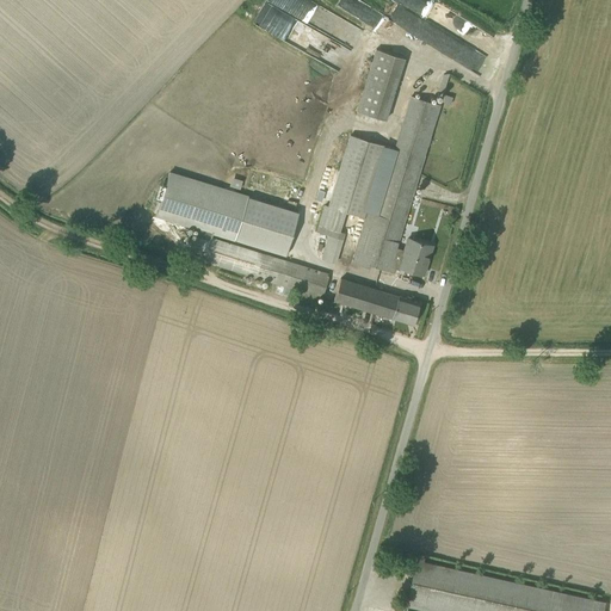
[(312,0),(269,0),(255,25),(339,68),(362,25),(312,0)]
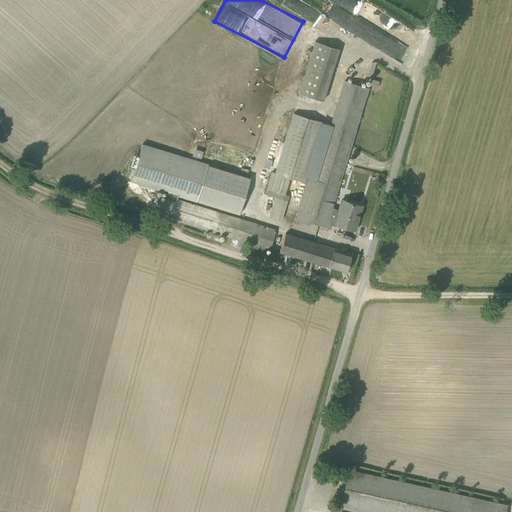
[(358,15),(367,1),(365,0),(332,0),(341,5),(333,19),(341,24),(344,18),(347,20),(348,17),(343,14),(346,8),(358,15)]
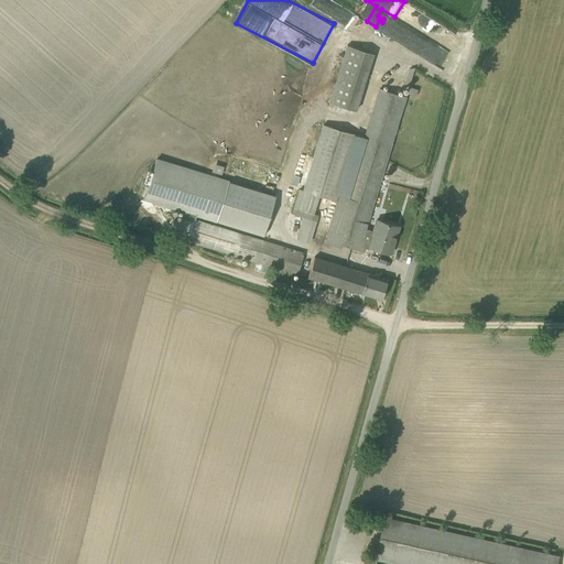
[(373,54),(346,46),(328,102),(356,110),(373,54)]
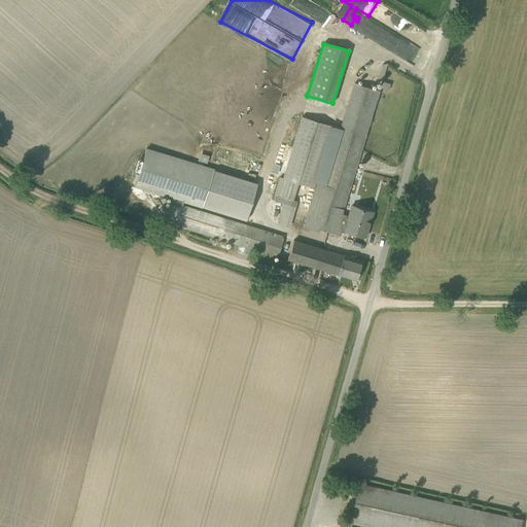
[(319,229),(335,234),(341,213),(378,89),(353,81),(340,128),(301,116),(282,178),(279,176),(272,200),(283,203),(277,223),(289,227),(297,201),(293,200),(299,182),(314,187),(302,226),(318,231),(319,229)]
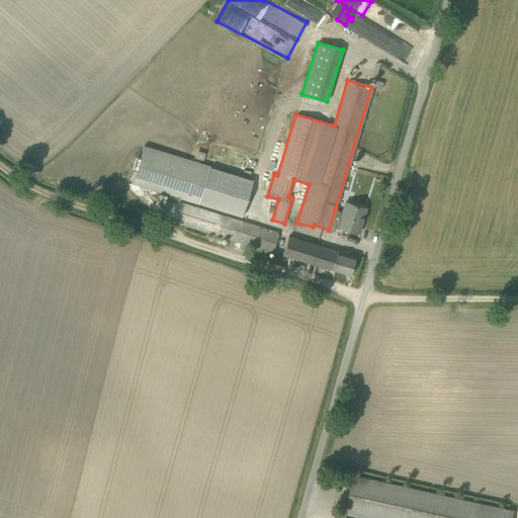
[(132,183),(168,194),(163,212),(175,217),(174,221),(272,251),(278,233),(266,229),(223,214),(179,201),(180,198),(241,217),(252,179),(210,166),(143,146),(140,157),(136,156),(132,167),(136,168),(132,183)]
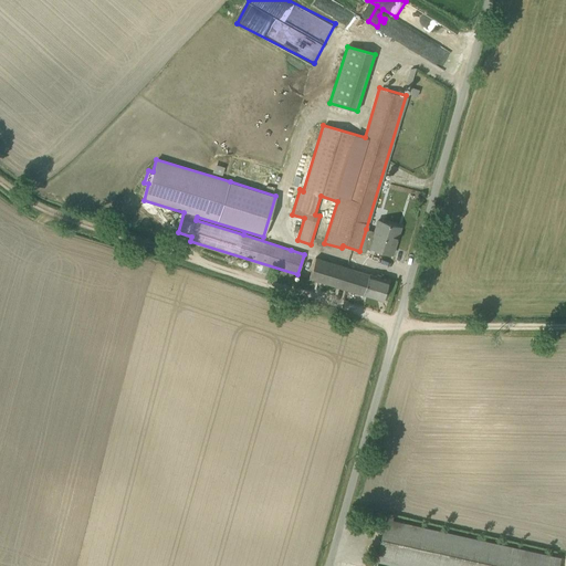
[(212,171),(222,174),(224,165),(215,163),(212,171)]
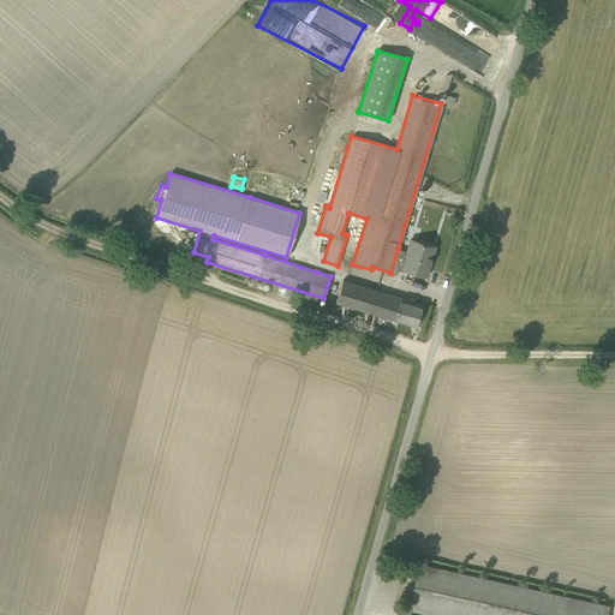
[(269,177),(264,190),(270,192),(269,197),(287,203),(292,189),(294,189),(296,185),(276,177),(275,179),(269,177)]
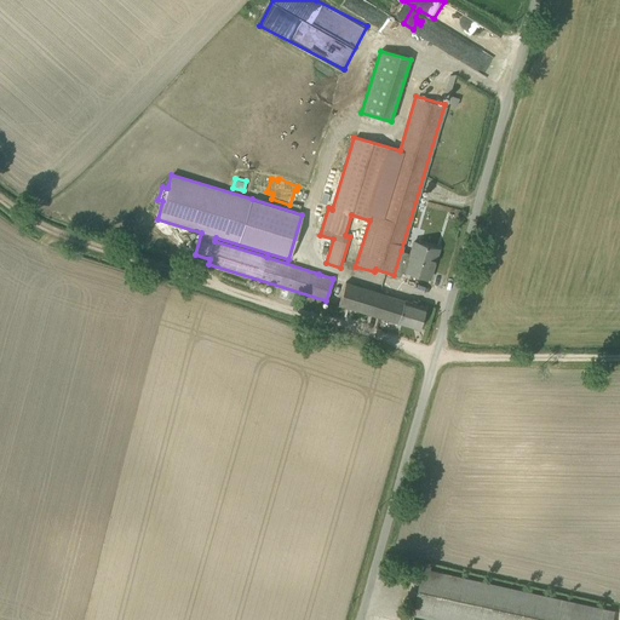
[(408,253),(401,251),(394,275),(400,276),(401,273),(405,273),(405,270),(429,277),(437,248),(412,241),(408,253)]
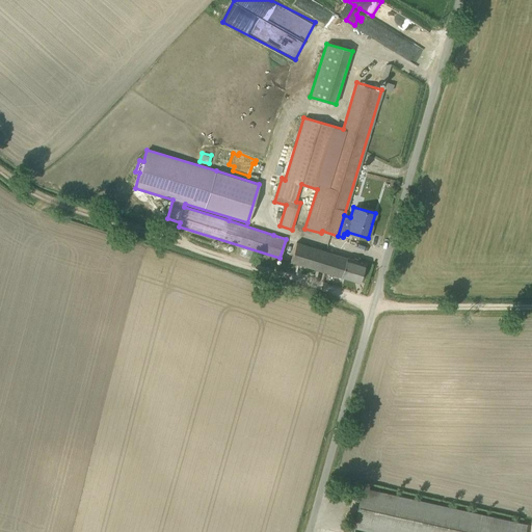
[(364,263),(296,242),(290,261),(358,283),(364,263)]
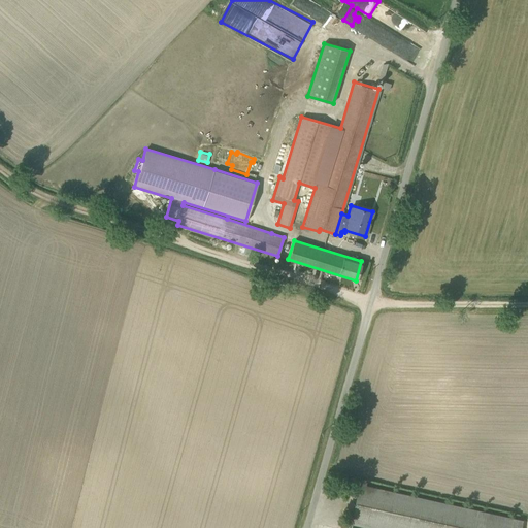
[(522,527),(524,521),(361,483),(353,521),(384,527),(522,527)]
